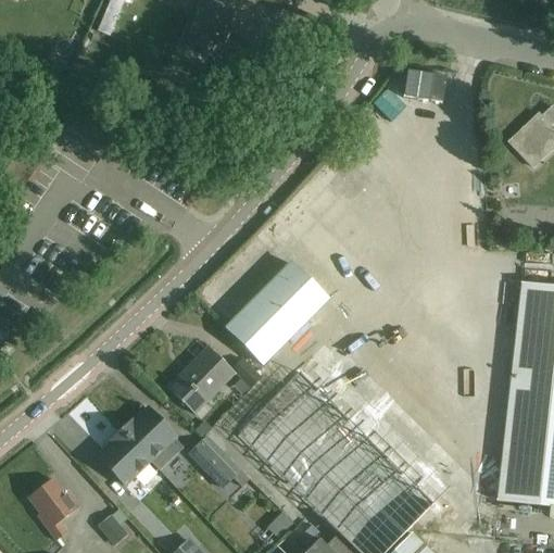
[(237,11),(238,10),(214,0),(200,0),(183,42),(217,58),(229,30),(226,29),(235,10),(237,11)]
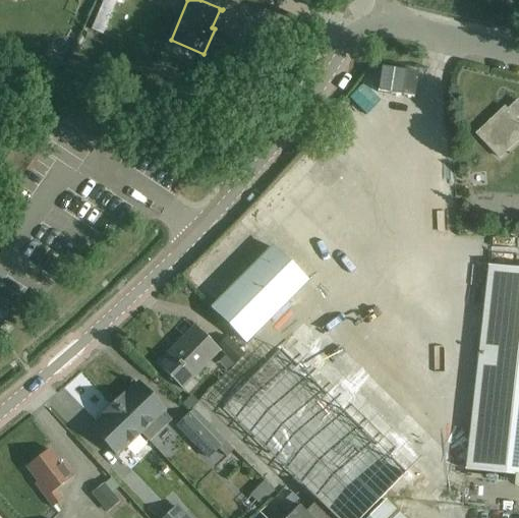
[(508,105),(480,131),(503,154),(518,138),(518,101),(511,108),(508,105)]
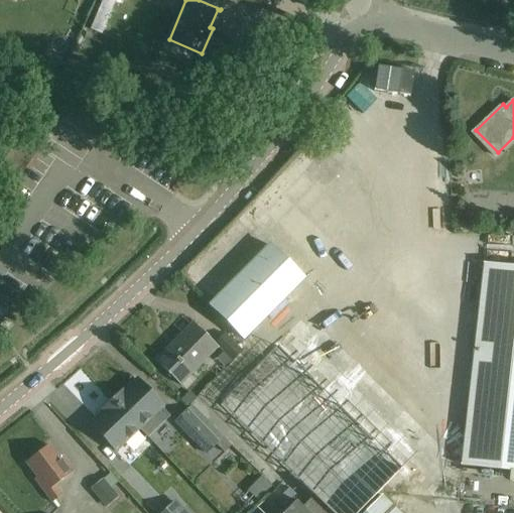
[(310,198),(300,212),(318,224),(324,220),(338,200),(349,207),(359,219),(369,226),(383,206),(412,181),(390,213),(407,233),(409,235),(430,216),(419,202),(410,197),(419,188),(409,176),(407,175),(399,166),(414,154),(421,143),(409,128),(398,121),(372,142),(362,135),(355,146),(348,152),(324,186),(310,198)]
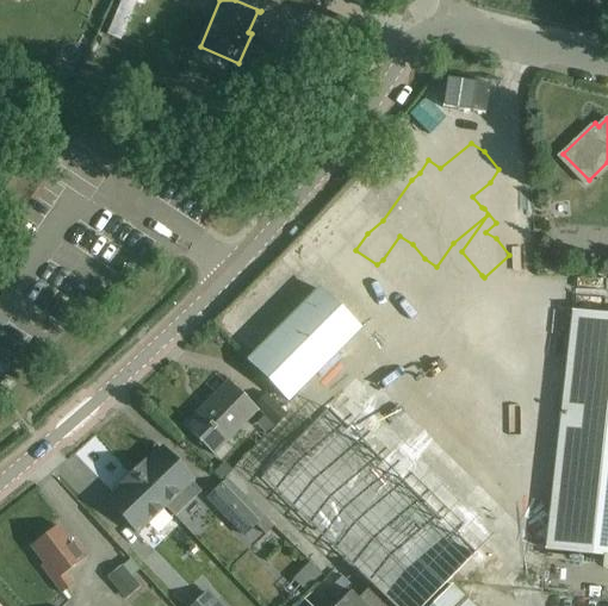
[(454,261),(439,276),(454,291),(470,274),(454,261)]
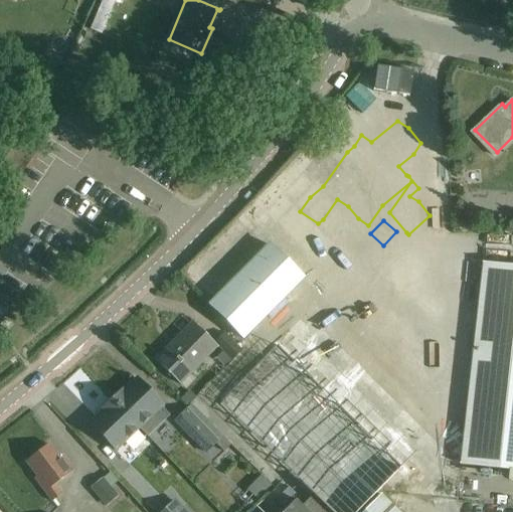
[(281,244),(216,300),(240,329),(306,274),(281,244)]
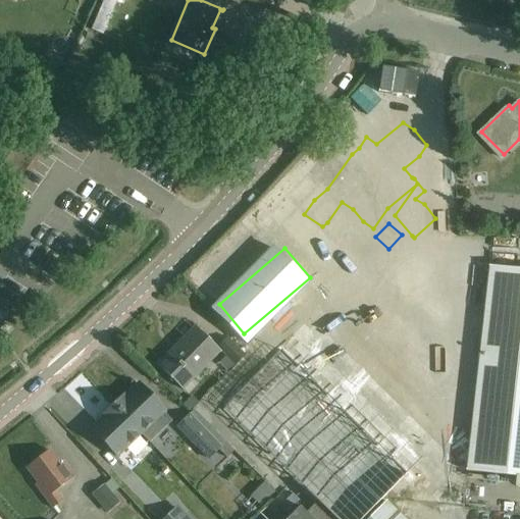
[(519,268),(494,265),(494,266),(496,267),(472,469),(470,469),(470,470),(519,476),(519,268)]
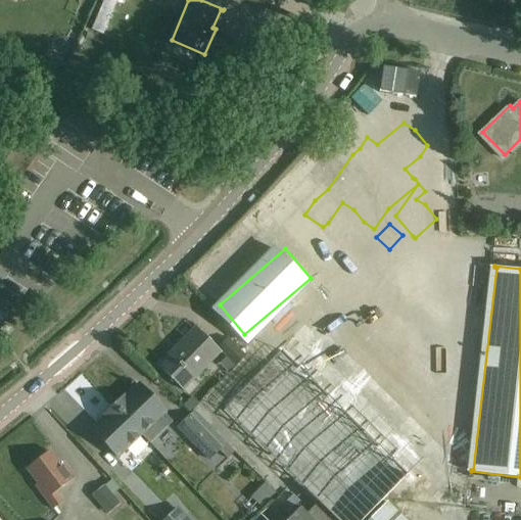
[(220,346),(196,324),(159,362),(185,387),(223,348),(228,353),(222,360),(231,369),(239,361),(247,352),(229,335),(220,346)]
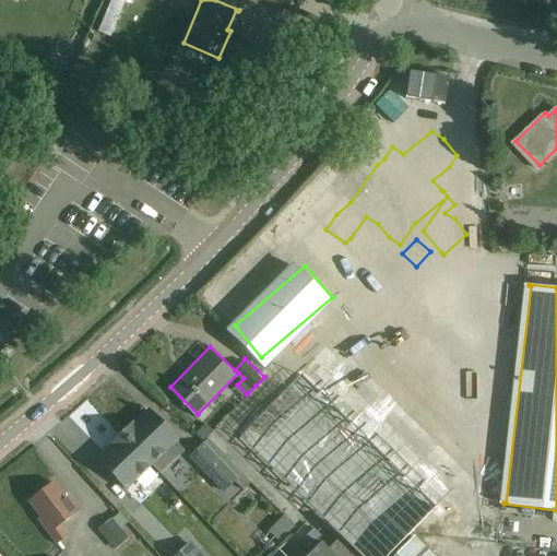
[(341,535),(362,555),(388,555),(436,506),(303,373),(239,435),(342,535),(341,535)]
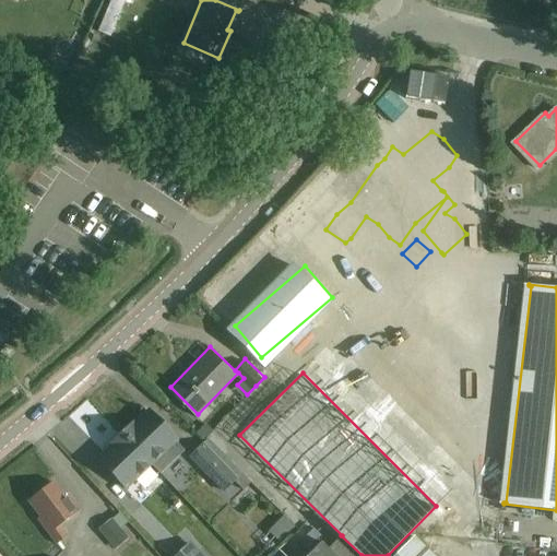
[(122,432),(153,463),(178,438),(150,409),(137,422),(134,420),(122,432)]
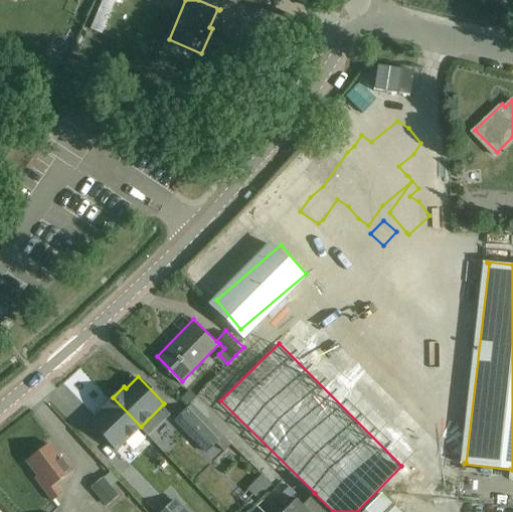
[(191,388),(183,397),(188,402),(197,393),(191,388)]
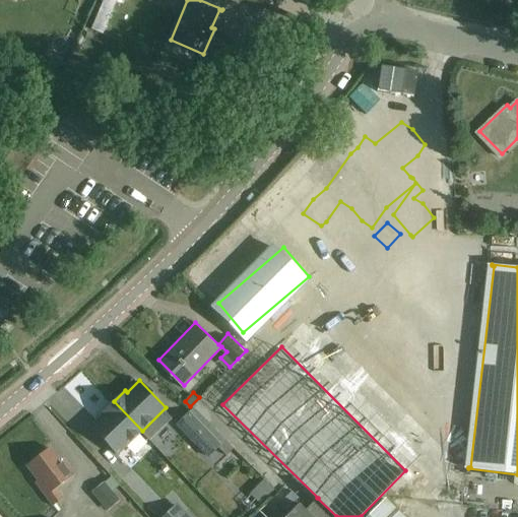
[(142,431),(114,401),(103,411),(105,413),(92,426),(119,452),(142,431)]
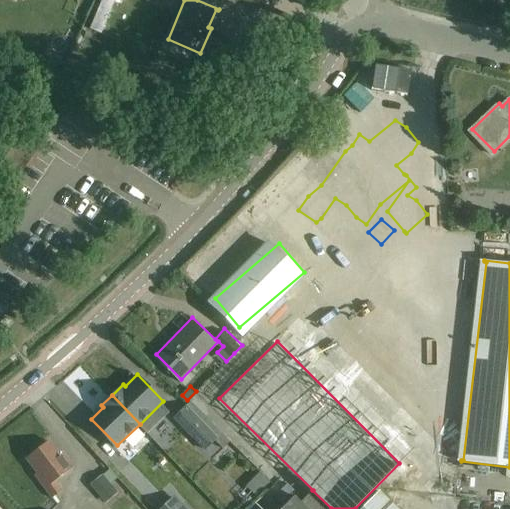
[(217,437),(188,405),(176,416),(206,448),(216,438),(217,437)]
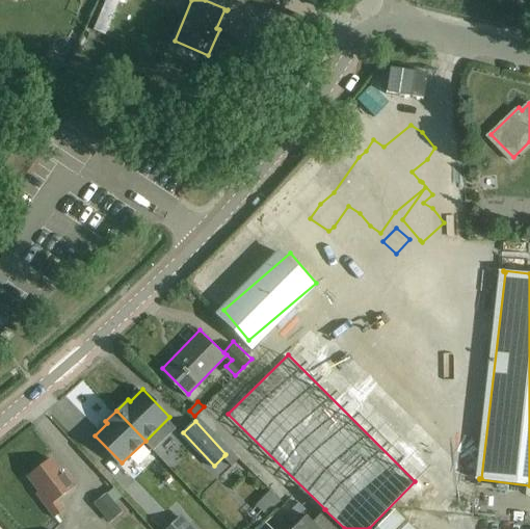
[(158,450),(170,467),(184,456),(171,440),(158,450)]
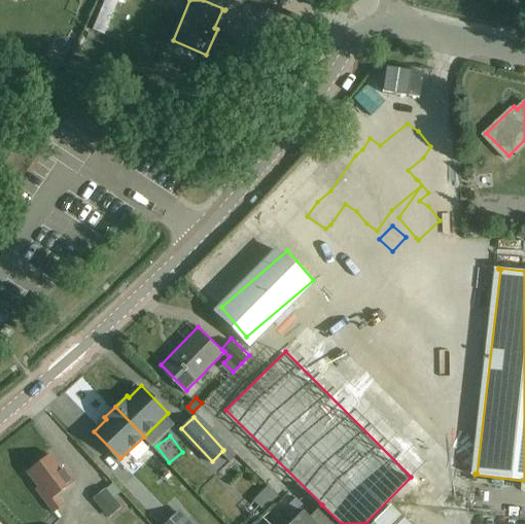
[(238,453),(230,444),(223,450),(222,451),(232,460),(238,453)]
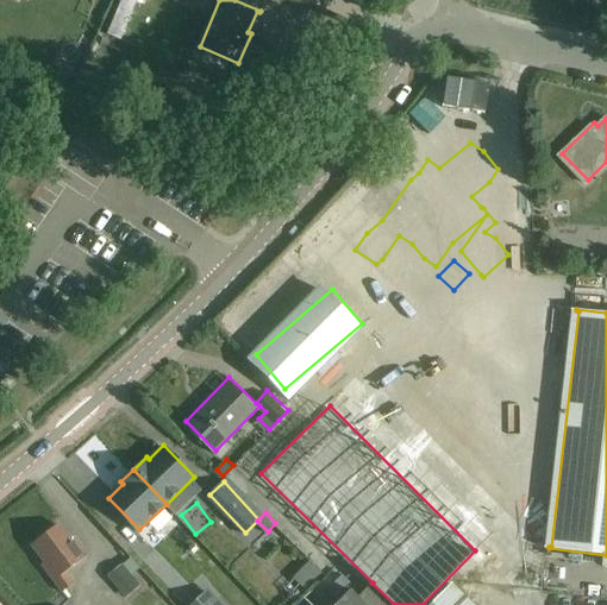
[(68,571),(88,555),(76,539),(74,541),(61,523),(33,544),(47,562),(44,563),(63,590),(76,580),(68,571)]
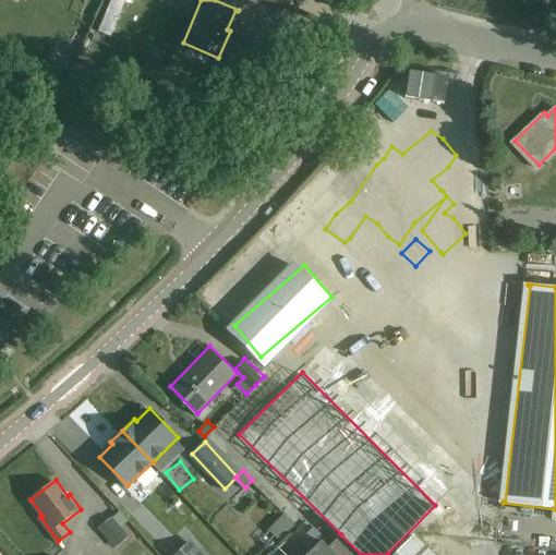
[(436,554),(414,533),(393,554),(436,554)]
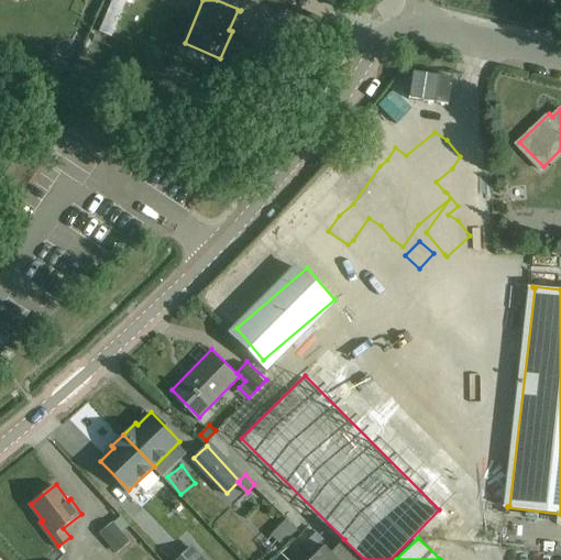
[(325,545),(309,559),(364,559),(343,539),(331,552),(325,545)]
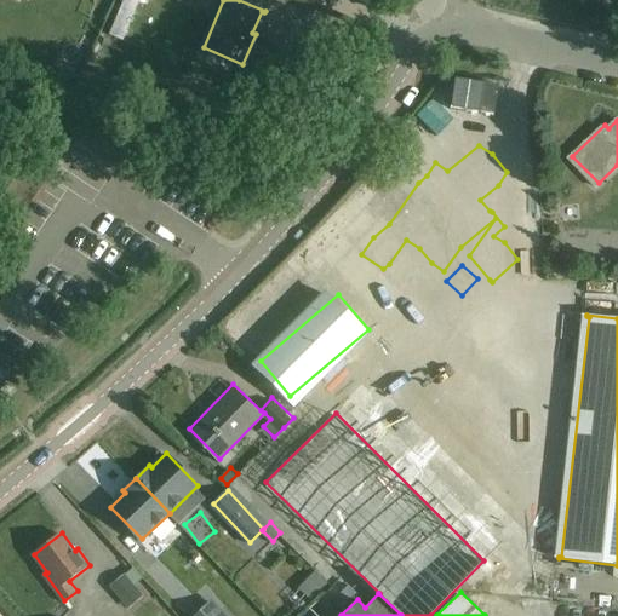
[(195,615),(225,615),(212,600),(195,615)]
